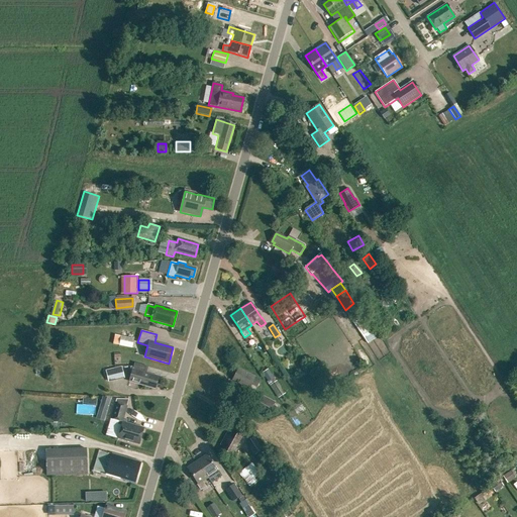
[(132,347),(133,338),(121,335),(119,344),(132,347)]
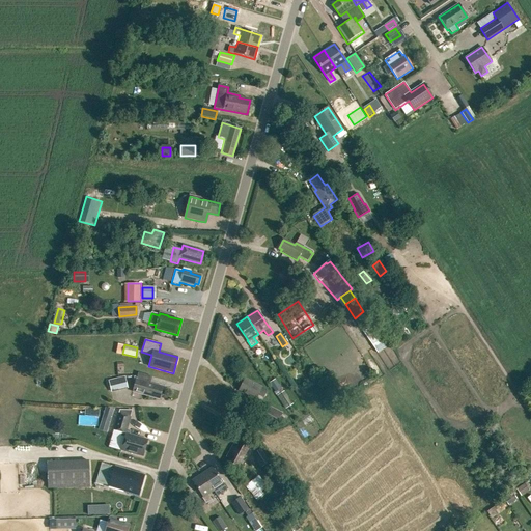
[(159,399),(163,387),(150,384),(151,376),(138,373),(134,386),(144,389),(142,395),(159,399)]
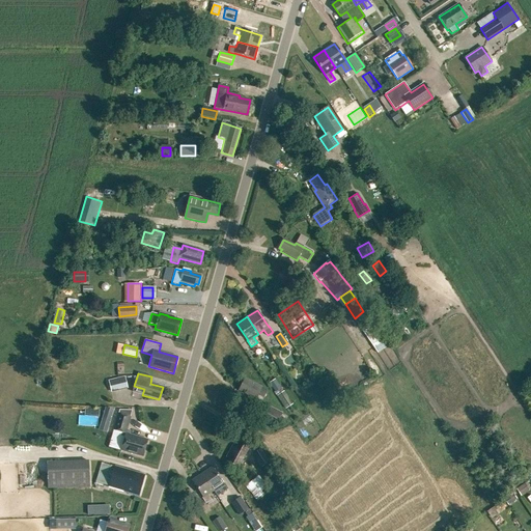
[(111,392),(128,388),(124,375),(108,380),(111,392)]
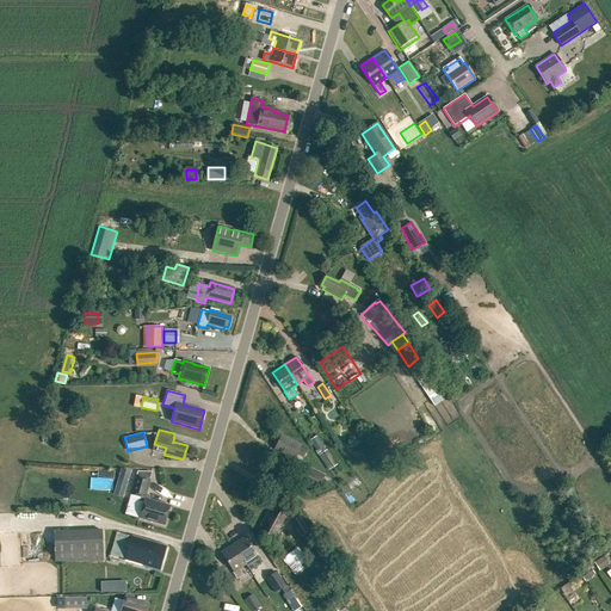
[(303,457),(308,449),(282,436),(275,449),(294,460),(297,454),(303,457)]
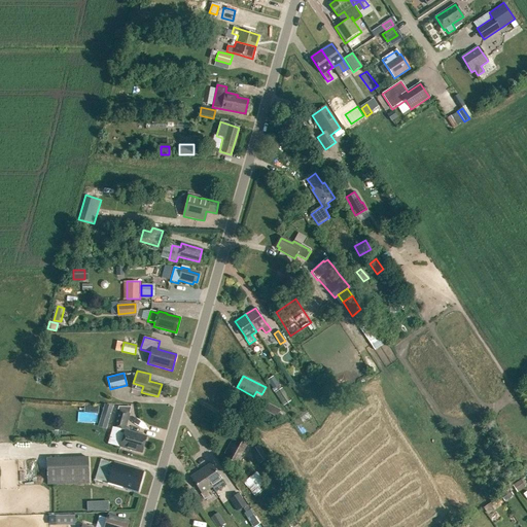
[(275,390),(281,387),(276,376),(270,379),(275,390)]
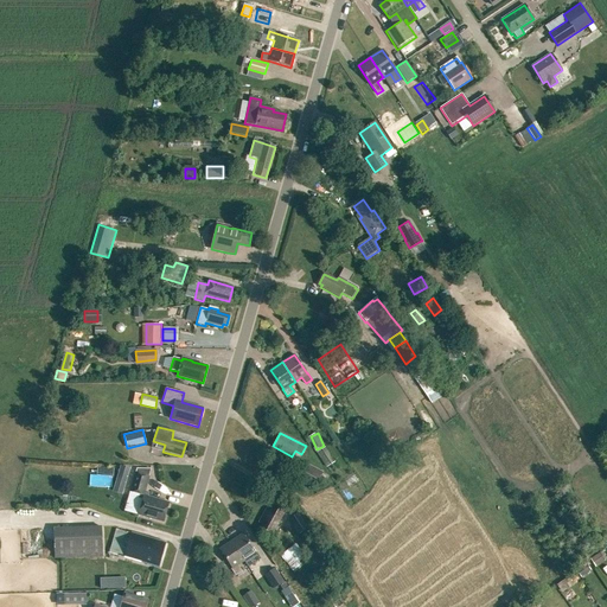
[(358,433),(350,439),(352,443),(362,439),(358,433)]
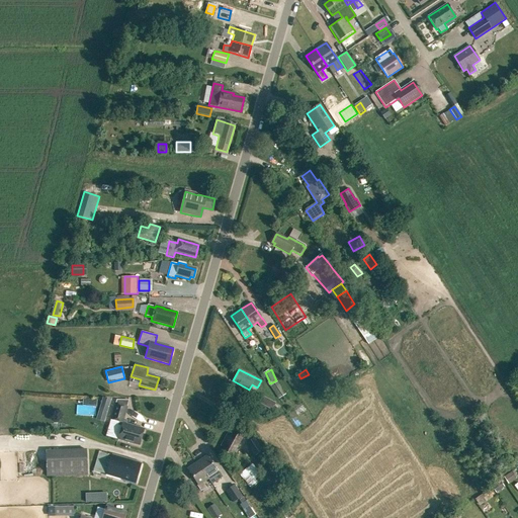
[(279,380),(271,385),(280,399),(287,394),(279,380)]
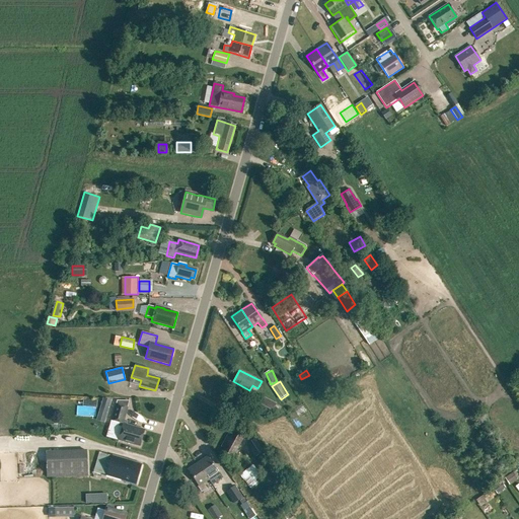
[(272,410),(276,403),(276,402),(262,395),(257,402),(272,410)]
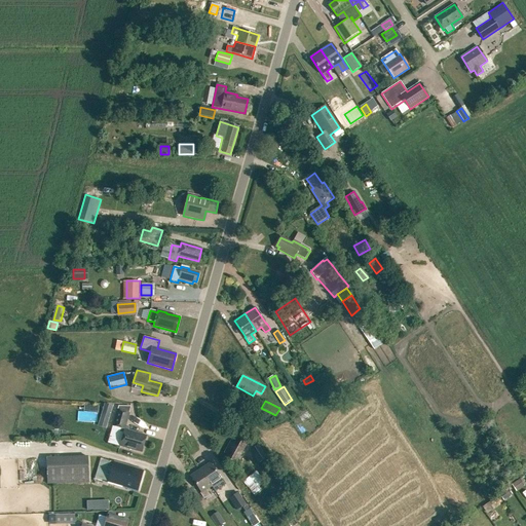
[(87,403),(86,409),(100,412),(101,406),(87,403)]
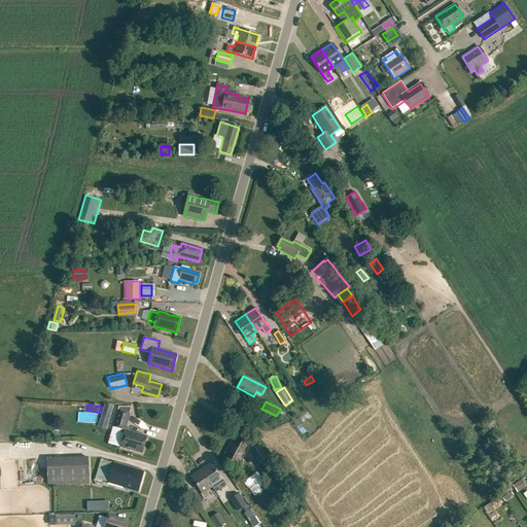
[(286,413),(280,410),(276,416),(282,419),(286,413)]
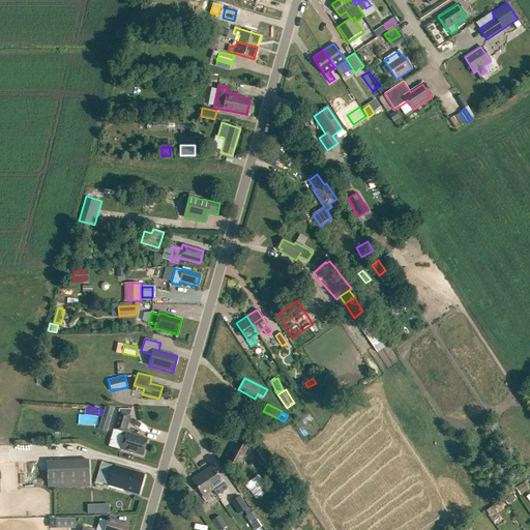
[(120,449),(142,455),(147,439),(128,434),(129,431),(126,430),(129,417),(129,416),(118,413),(113,430),(122,432),(121,435),(124,436),(120,449)]
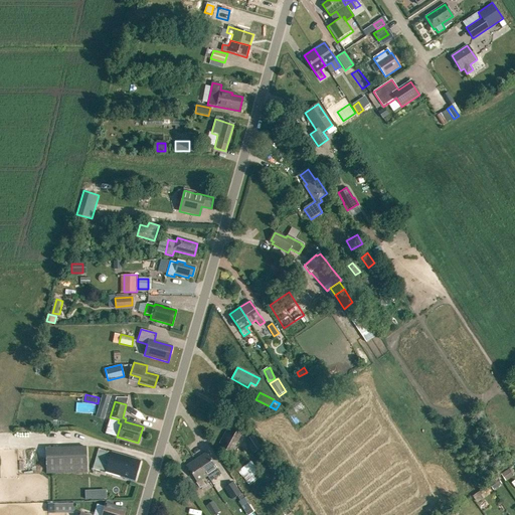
[(78,402),(78,412),(97,411),(97,402),(78,402)]
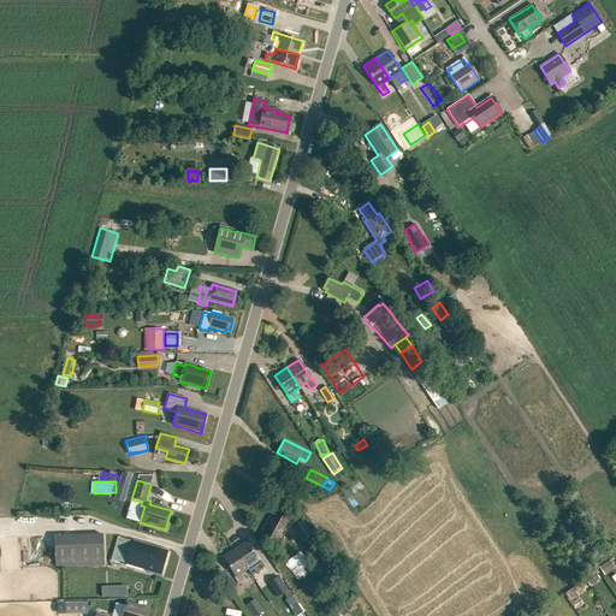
[(276,544),(289,520),(273,511),(262,531),(265,532),(262,537),(276,544)]
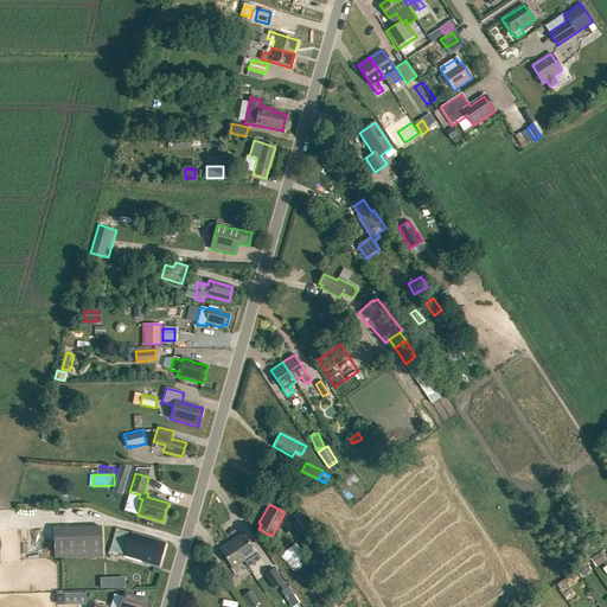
[(299,534),(308,526),(298,511),(292,516),(291,519),(299,534)]
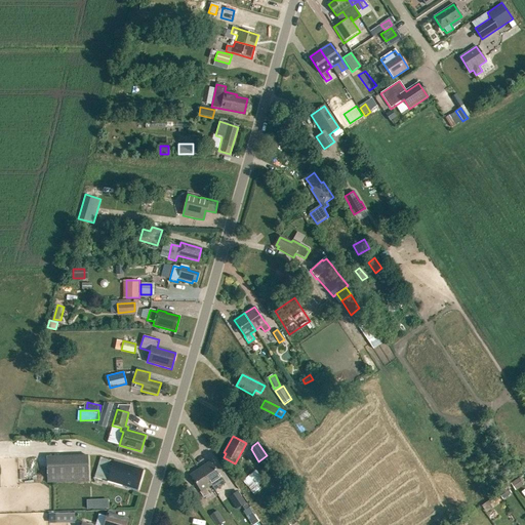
[(36,456),(21,457),(22,482),(37,481),(36,456)]
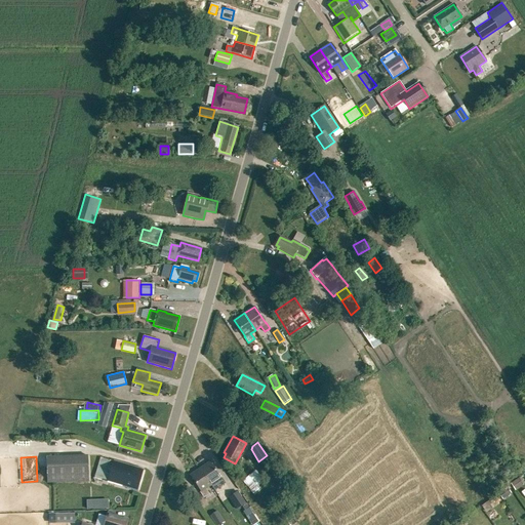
[(47,483),(88,481),(87,456),(46,457),(47,483)]
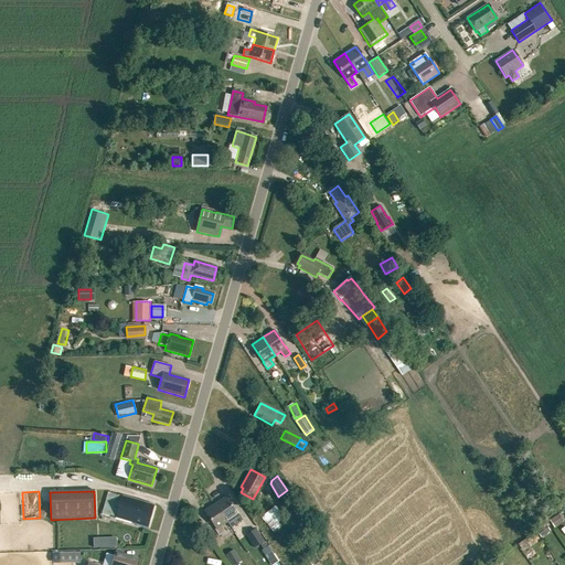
[(148,521),(152,505),(108,493),(102,514),(144,526),(146,521),(148,521)]
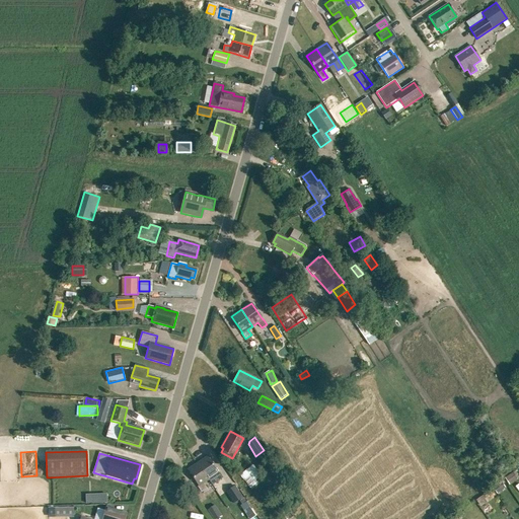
[(198,462),(209,479),(214,476),(217,482),(223,477),(219,471),(218,472),(207,456),(198,462)]
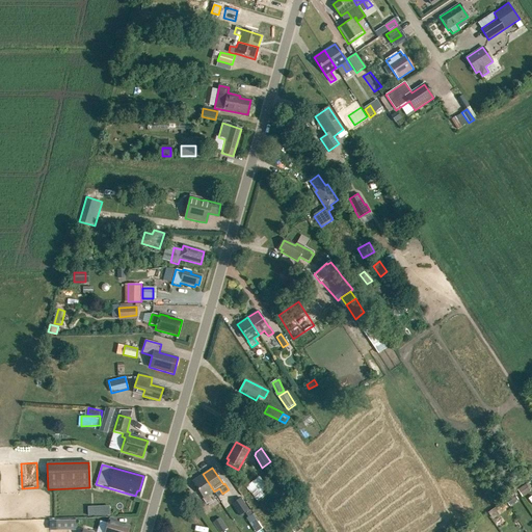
[(208,495),(214,491),(203,474),(192,481),(203,498),(203,499),(206,504),(212,500),(208,495)]
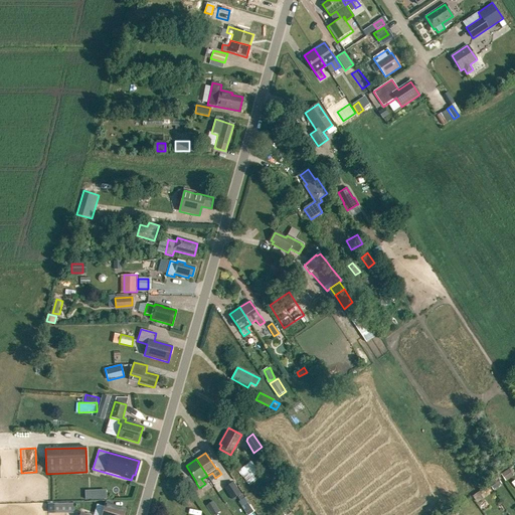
[(254,500),(255,499),(266,493),(264,490),(270,485),(259,472),(250,462),(238,472),(246,482),(242,484),(254,500)]
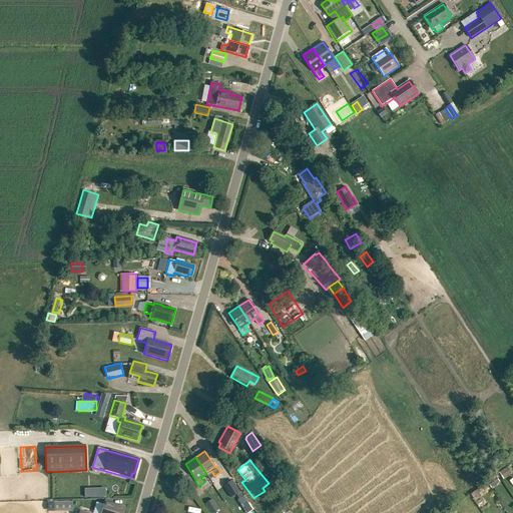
[(223,486),(230,497),(239,492),(231,480),(223,486)]
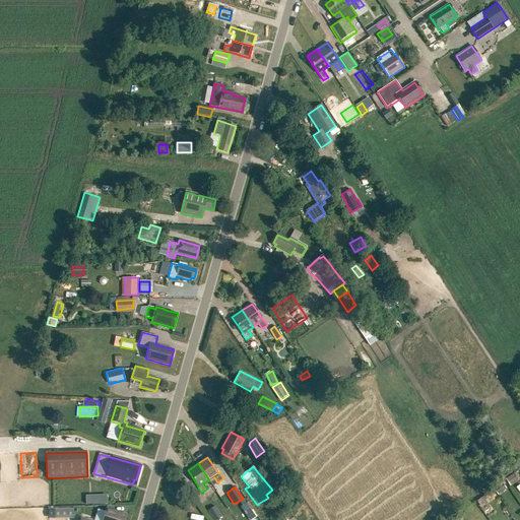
[(245,506),(249,513),(254,511),(250,503),(245,506)]
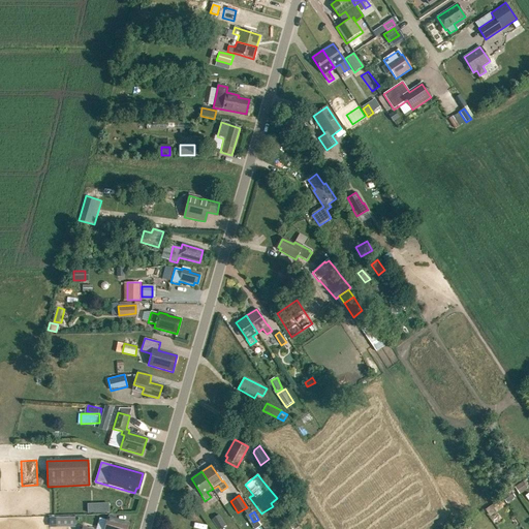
[(271,512),(262,520),(269,527),(277,520),(271,512)]
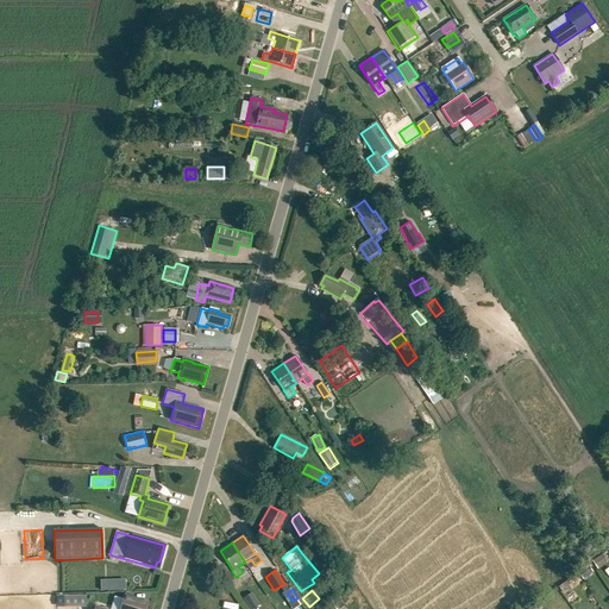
[(252,608),(259,606),(251,594),(243,598),(249,608),(252,608)]
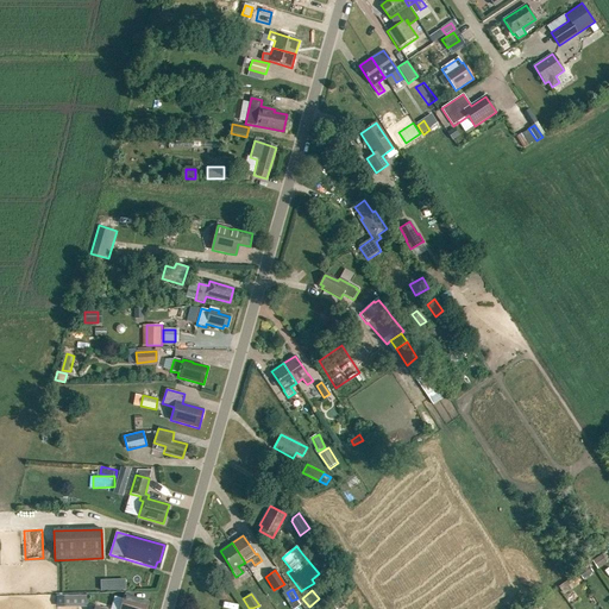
[(85,607),(86,596),(66,596),(66,606),(85,607)]
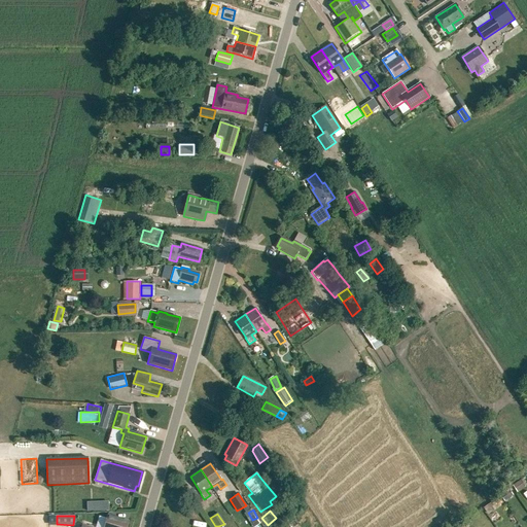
[(104,526),(126,526),(129,522),(108,516),(104,526)]
